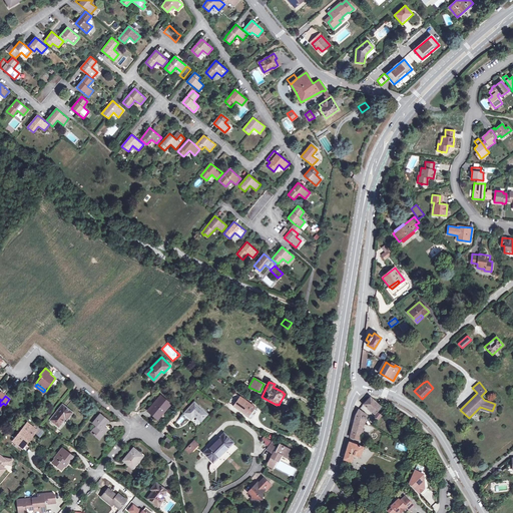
[(157,419),(170,404),(160,396),(147,411),(157,419)]
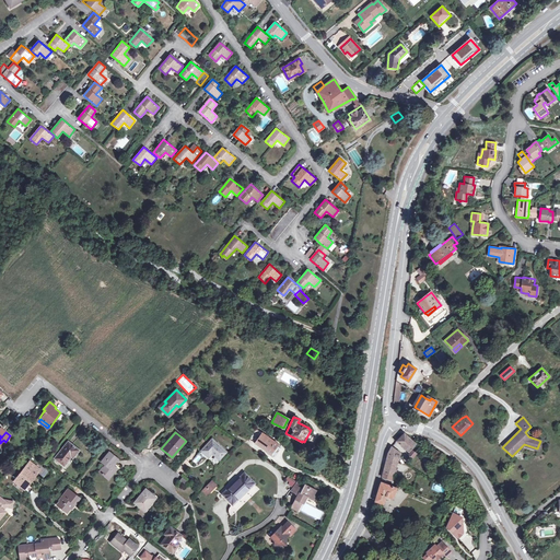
[(271,454),(279,444),(261,433),(255,443),(271,454)]
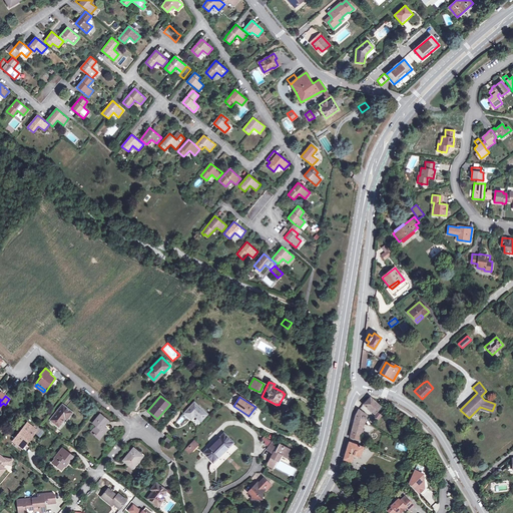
[(381,406),(370,397),(364,404),(374,414),(381,406)]
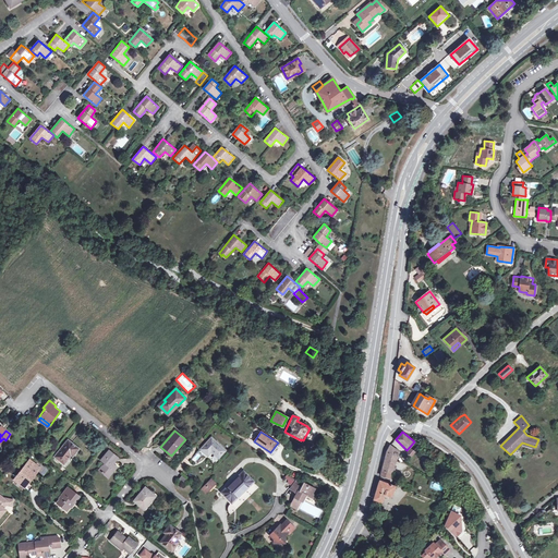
[(218,458),(226,450),(211,437),(201,449),(207,455),(210,452),(211,451),(218,458)]
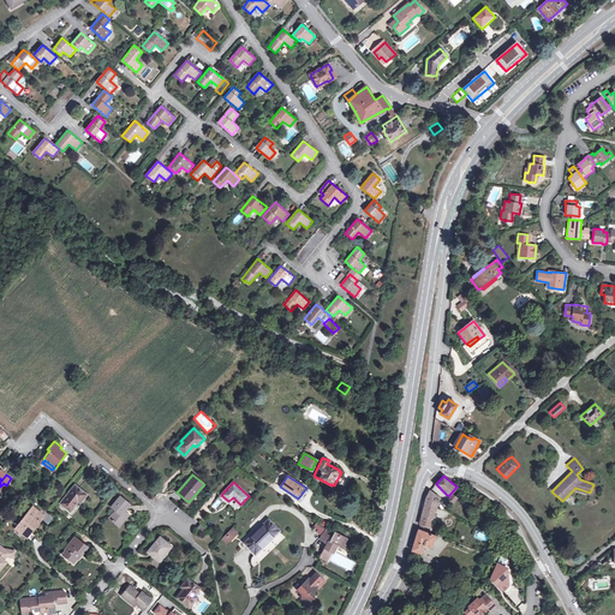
[(75,484),(60,502),(71,511),(78,501),(79,502),(87,494),(75,484)]
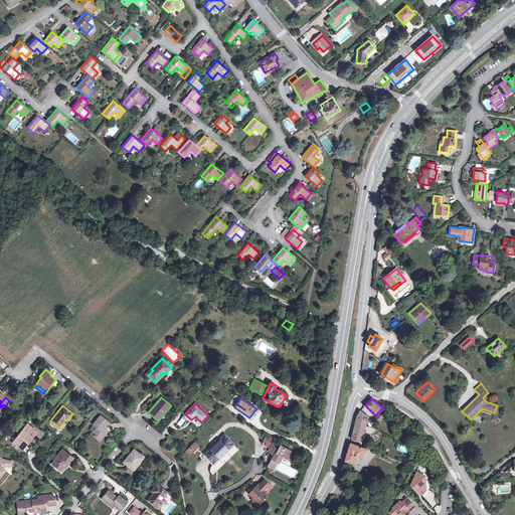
[(361,436),(362,433),(364,434),(365,430),(363,428),(368,416),(360,411),(359,411),(358,415),(356,420),(351,439),(358,441),(360,436),(361,436)]
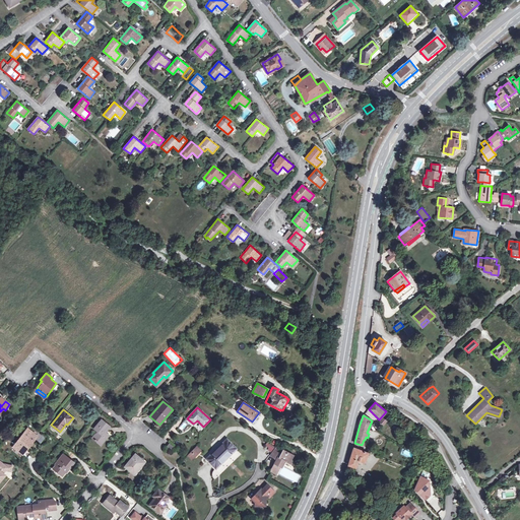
[(99,440),(103,443),(106,438),(107,439),(110,435),(107,433),(106,433),(105,432),(110,427),(102,419),(93,429),(98,432),(92,437),(94,439),(94,440),(96,442),(99,440)]
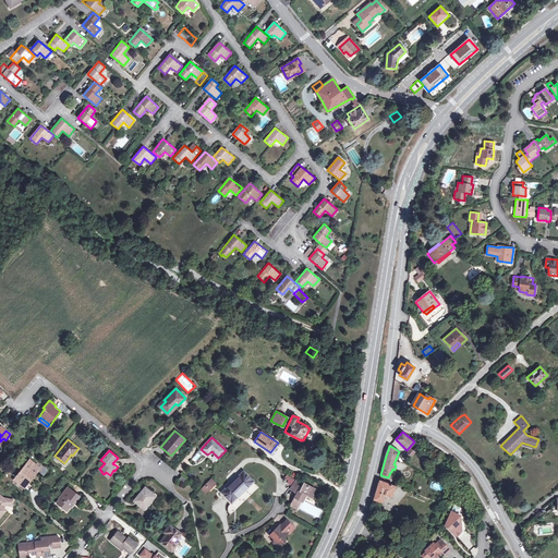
[(192,460),(197,462),(201,455),(196,452),(192,460)]
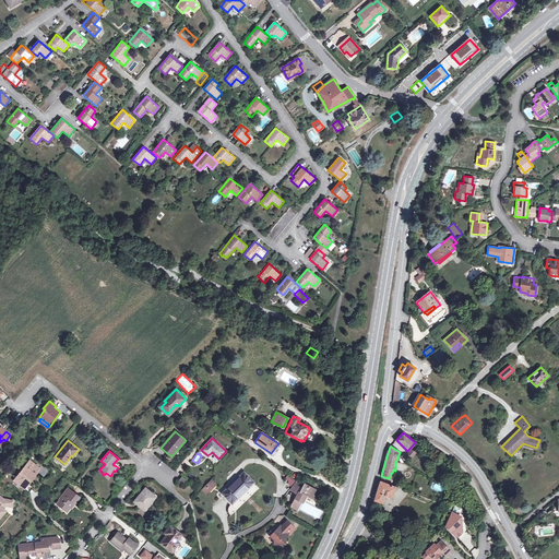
[(25,488),(38,472),(33,467),(35,464),(30,461),(14,480),(25,488)]
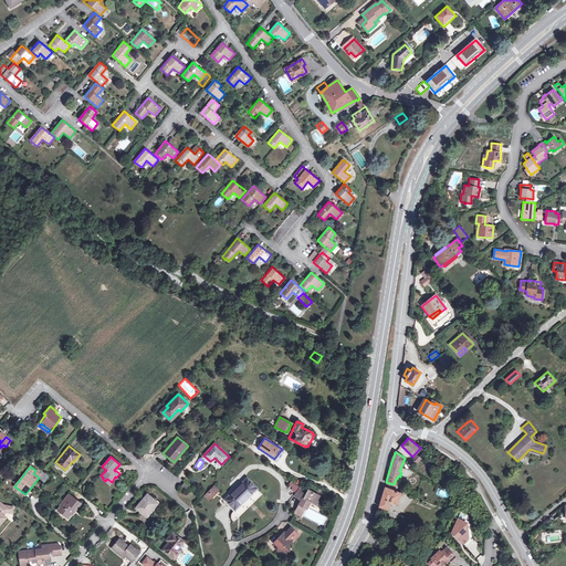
[(231,519),(233,522),(262,494),(247,478),(224,499),(234,510),(232,512),(231,519)]
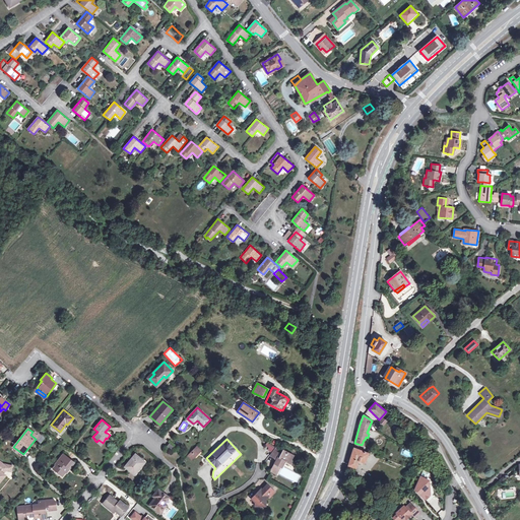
[(187,456),(192,461),(202,451),(197,446),(187,456)]
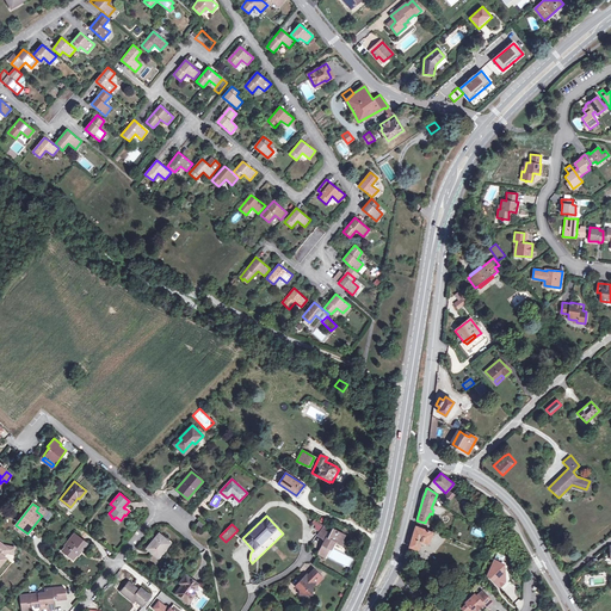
[(409,547),(418,549),(421,541),(429,544),(432,532),(415,526),(409,547)]
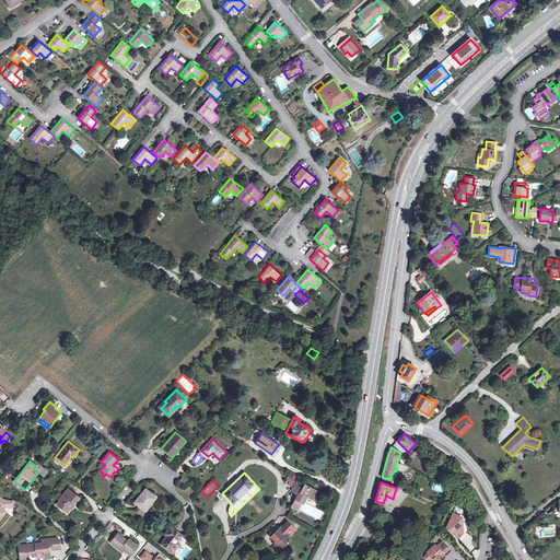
[(294,493),(296,491),(300,488),(294,483),(290,490),(294,493)]
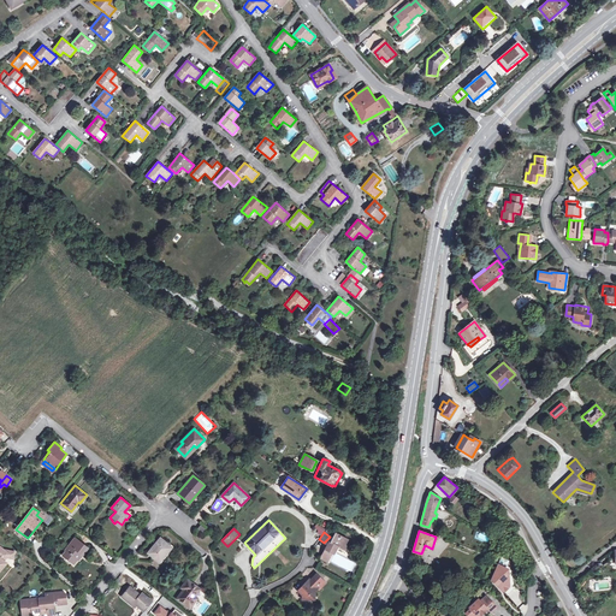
[(487,542),(490,537),(477,532),(474,537),(487,542)]
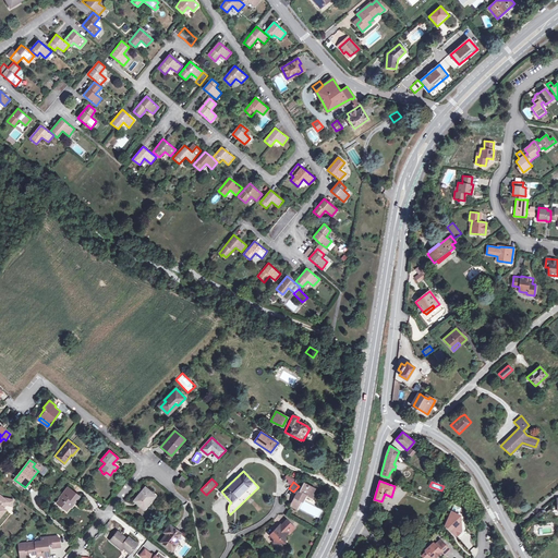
[(298,490),(296,494),(290,506),(295,509),(304,494),(308,496),(311,493),(312,494),(313,493),(315,489),(303,483),(302,485),(299,490),(298,490)]
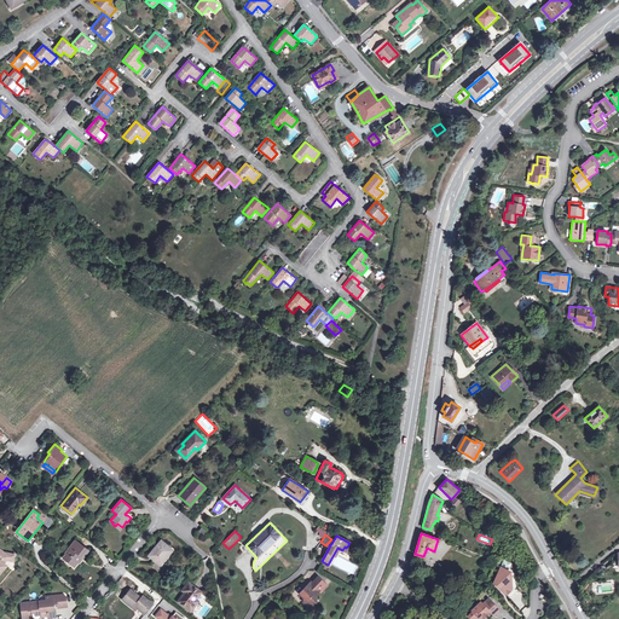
[(75,566),(77,562),(76,561),(81,556),(82,557),(88,550),(75,541),(69,548),(70,549),(67,554),(67,553),(63,557),(75,566)]
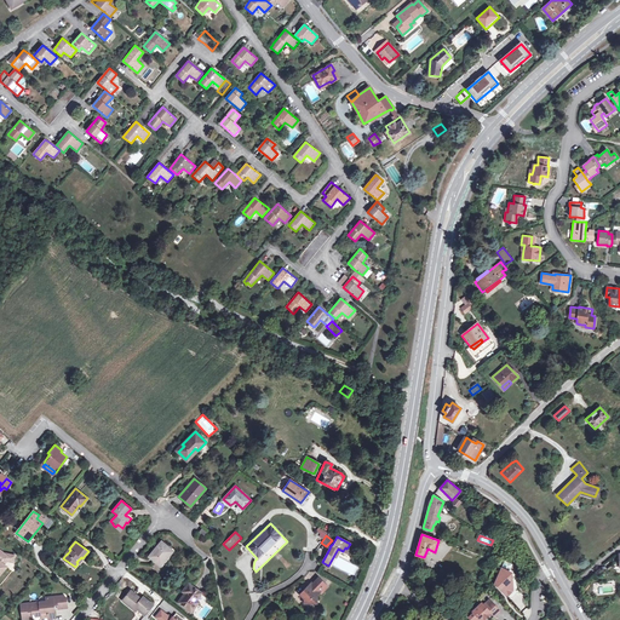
[(160,566),(171,554),(166,550),(168,546),(161,541),(149,556),(160,566)]
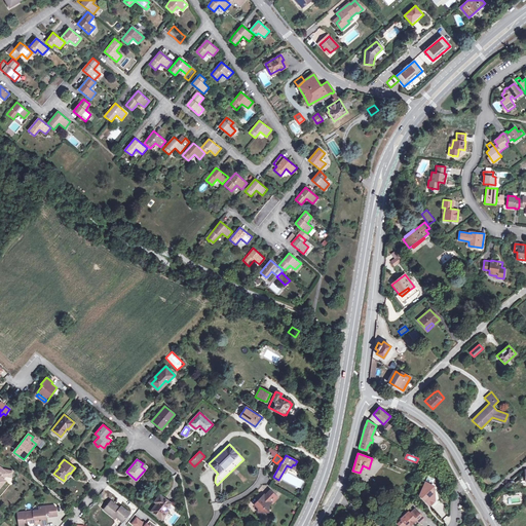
[(8,476),(9,471),(3,470),(0,466),(0,486),(5,481),(3,479),(5,476),(8,476)]
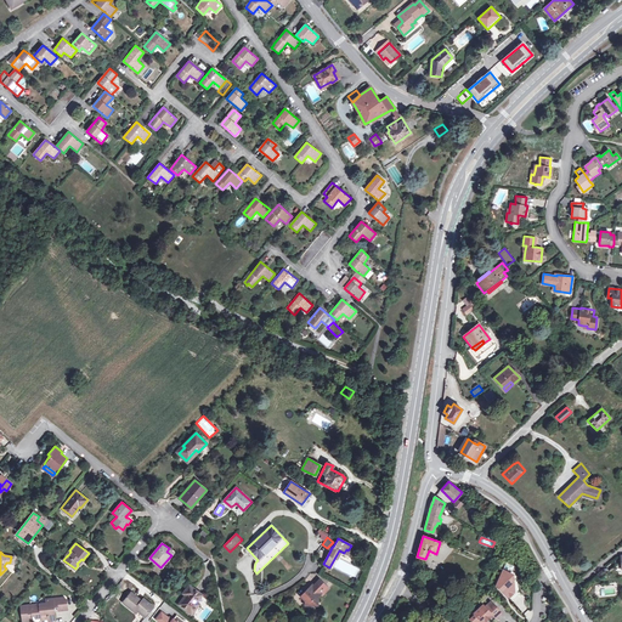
[(509,575),(514,566),(507,563),(496,586),(510,601),(519,593),(514,593),(512,576),(509,575)]
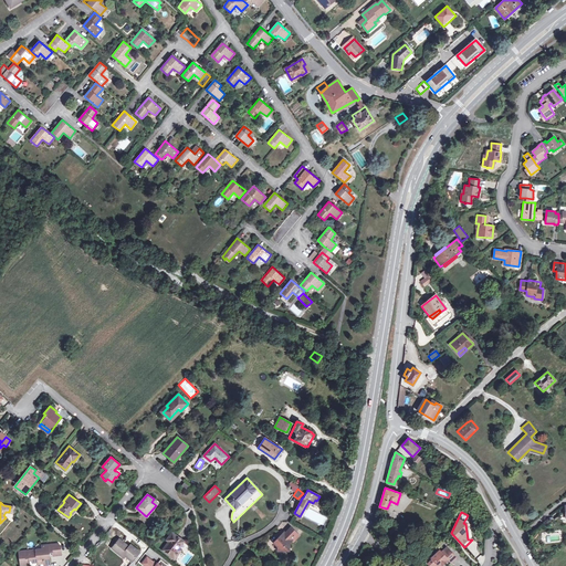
[(289,530),(296,537),(299,535),(291,527),(289,530)]
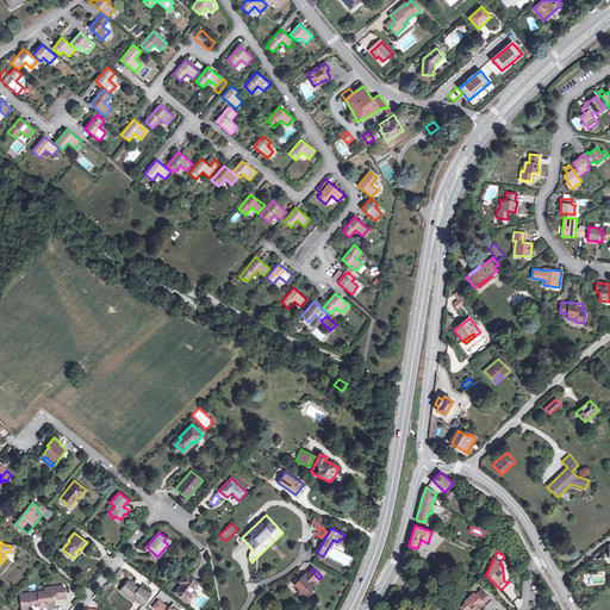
[(294,585),(299,589),(299,593),(307,593),(311,589),(311,585),(315,582),(316,583),(319,579),(311,571),(307,574),(306,573),(303,577),(304,578),(300,582),(299,580),(294,585)]
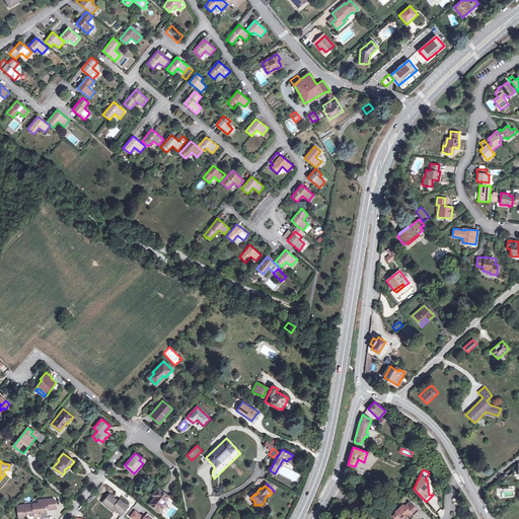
[(163,502),(168,497),(158,489),(153,495),(155,497),(149,504),(159,512),(164,506),(162,505),(163,502)]
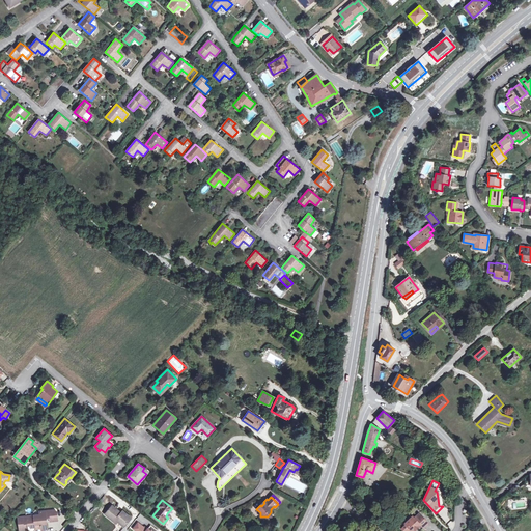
[(123,527),(131,518),(122,511),(120,513),(111,506),(105,514),(114,522),(115,520),(123,527)]
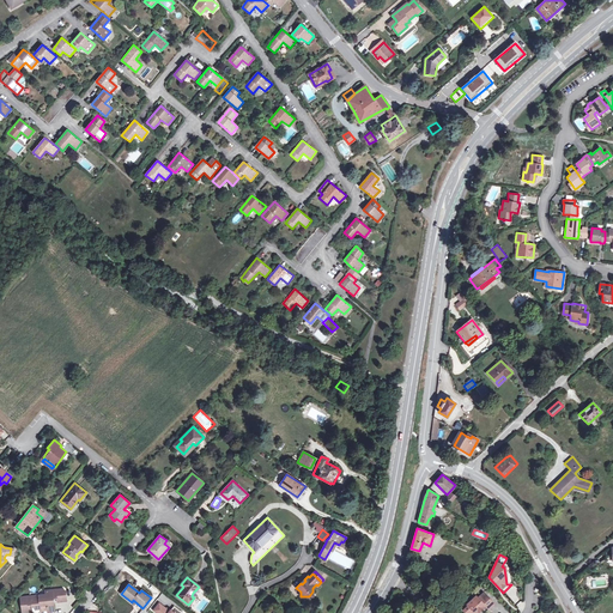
[(28,611),(28,608),(30,608),(31,610),(40,608),(40,605),(46,605),(46,612),(54,611),(53,599),(56,599),(56,601),(66,600),(65,590),(62,588),(44,590),(44,596),(38,598),(38,595),(19,598),(22,612),(28,611)]
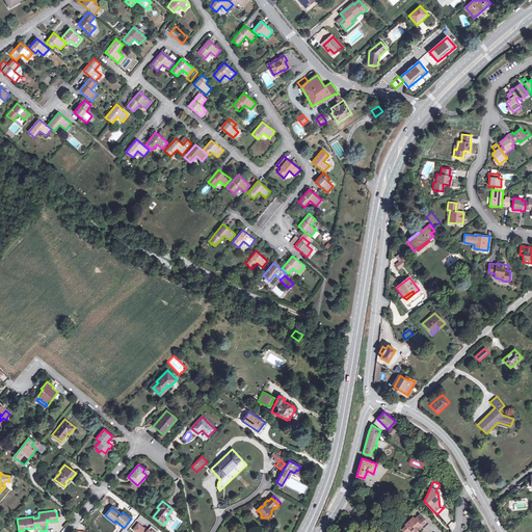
[(421,527),(426,522),(420,514),(415,520),(413,517),(405,525),(406,526),(402,530),(404,531),(414,531),(421,526),(421,527)]
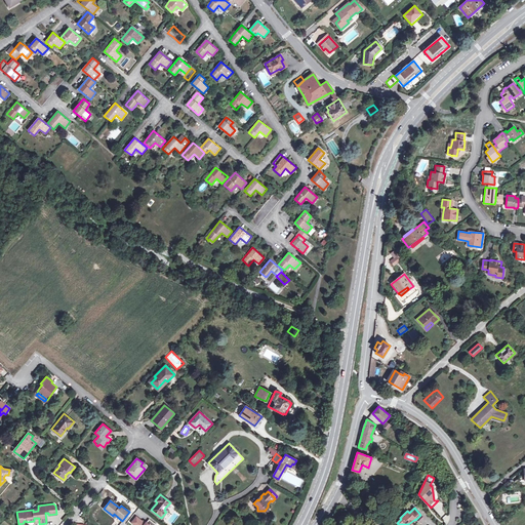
[(136,516),(131,522),(134,524),(155,524),(156,524),(149,519),(147,522),(146,522),(144,524),(142,522),(143,521),(136,516)]
